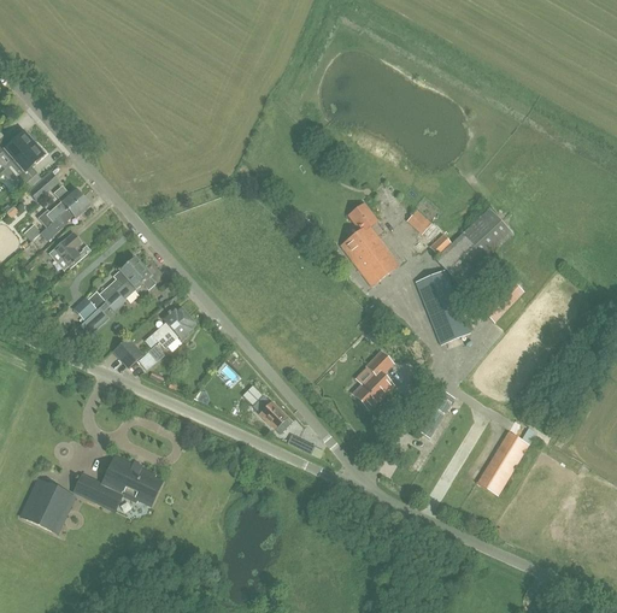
[(5,135),(0,137),(0,151),(3,149),(12,161),(34,142),(30,137),(33,136),(27,130),(25,131),(24,130),(11,141),(5,135)]
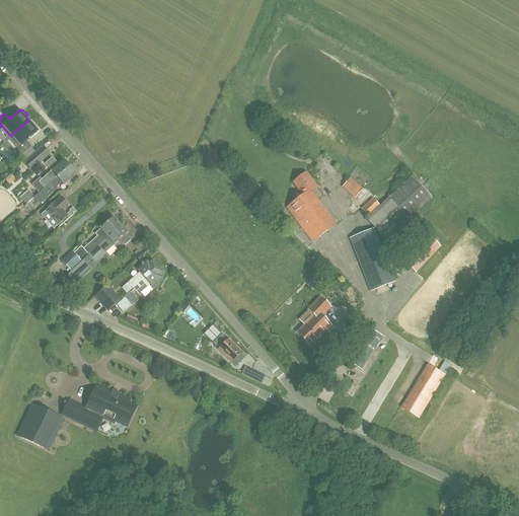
[(28,120),(10,136),(18,145),(15,148),(20,154),(31,145),(26,139),(38,129),(35,128),(38,127),(33,121),(31,123),(28,120)]
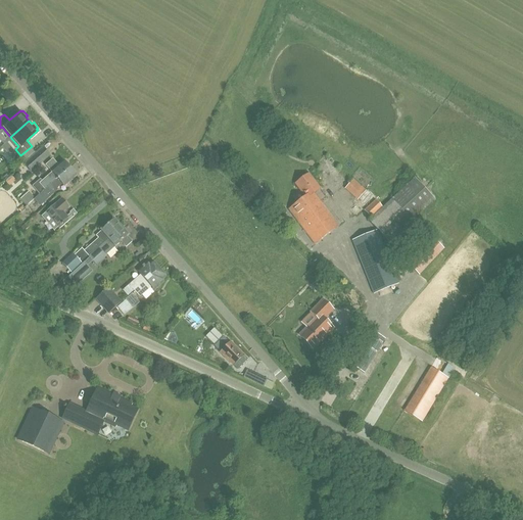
[(42,145),(24,161),(32,170),(50,153),(42,145)]
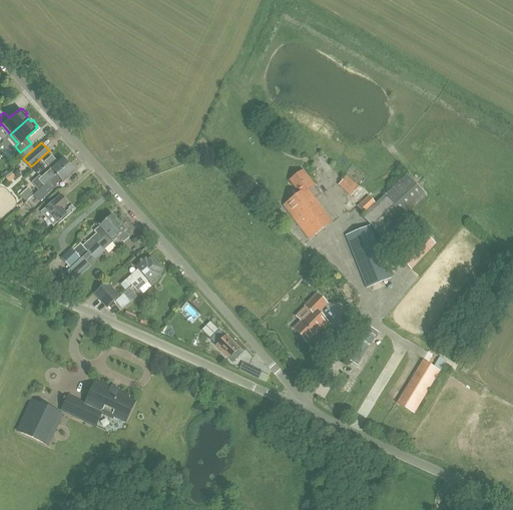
[(38,177),(44,183),(67,162),(62,155),(57,159),(52,153),(45,160),(51,166),(38,177)]
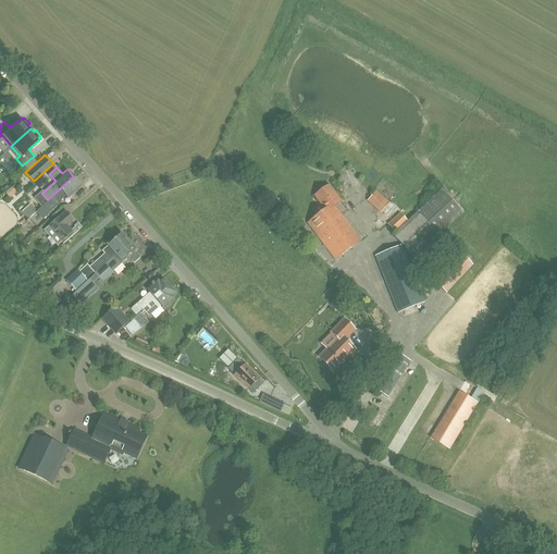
[(48,199),(42,205),(37,209),(42,217),(62,199),(61,198),(66,194),(69,196),(82,185),(73,176),(48,199)]
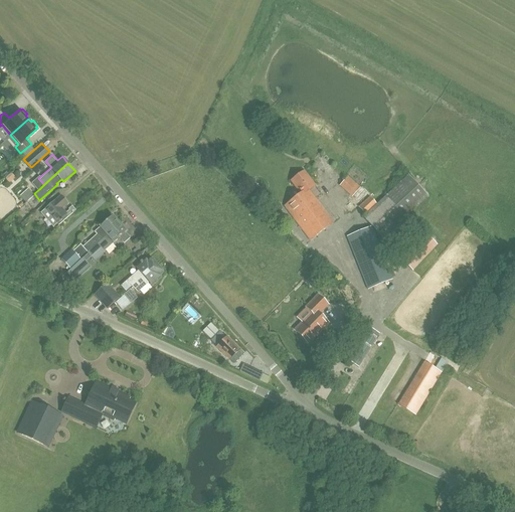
[(301,191),(284,203),(310,237),(333,220),(309,188),(315,184),(304,169),(291,179),(301,191)]
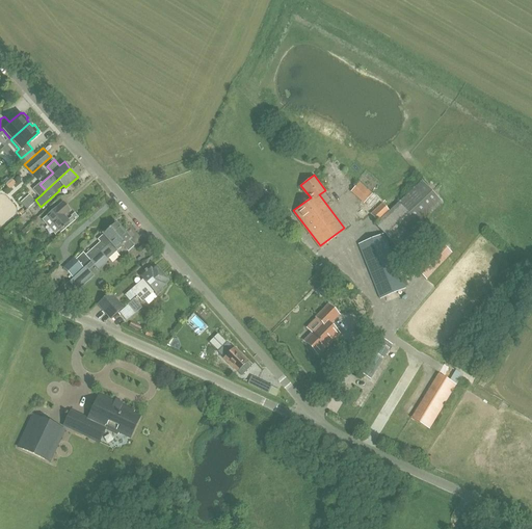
[(377,219),(375,221),(396,244),(421,220),(443,201),(422,178),(390,208),(377,219)]
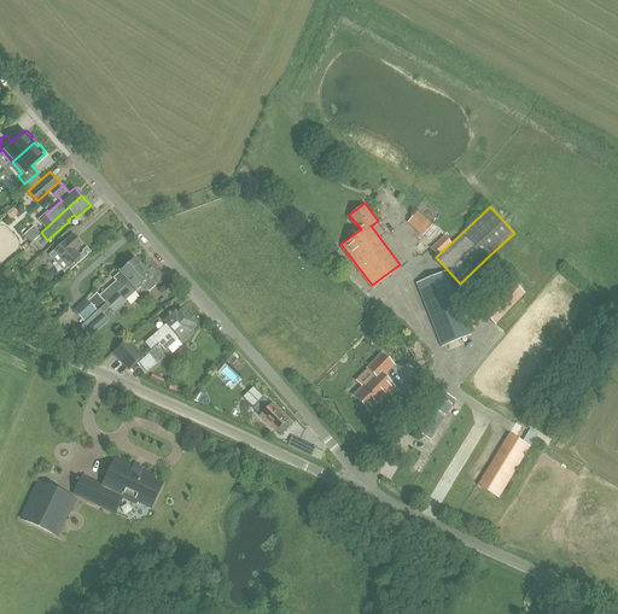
[(418,209),(409,218),(424,232),(432,222),(418,209)]
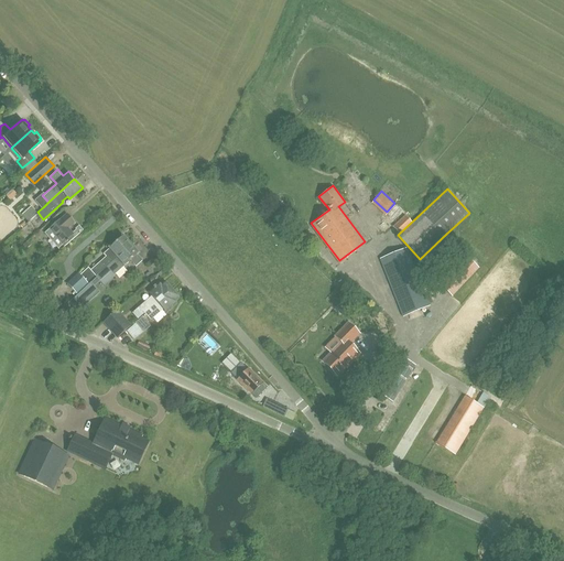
[(29,220),(31,218),(38,212),(31,204),(23,211),(22,212),(29,220)]
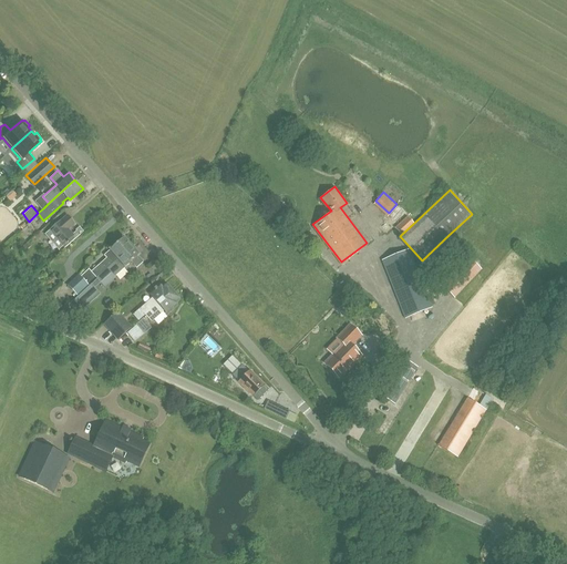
[(68,214),(54,225),(52,223),(49,226),(50,227),(44,232),(60,249),(80,232),(76,228),(72,232),(68,227),(74,222),(68,214)]
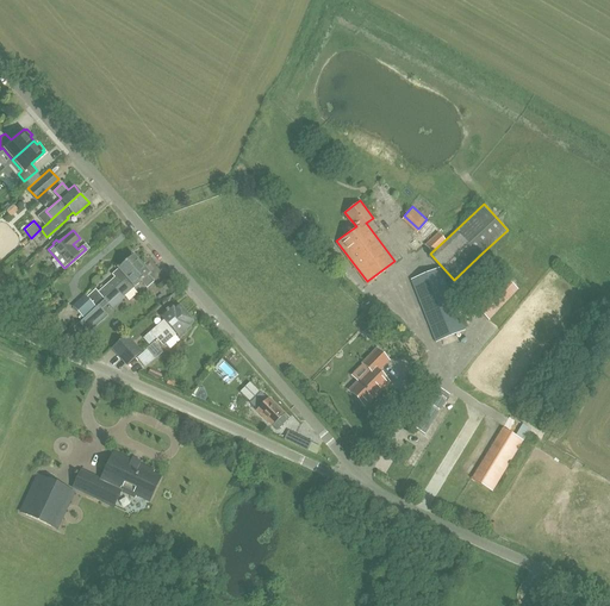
[(116,286),(141,262),(132,254),(118,266),(112,272),(114,275),(98,289),(98,291),(89,298),(86,293),(74,304),(82,314),(94,303),(103,295),(104,297),(116,286)]
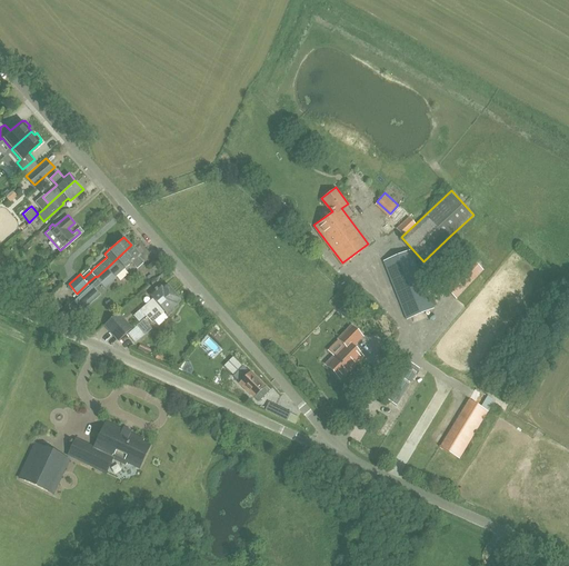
[(110,279),(126,266),(131,260),(137,266),(143,259),(138,254),(139,254),(131,245),(108,267),(97,277),(100,281),(107,275),(110,279)]
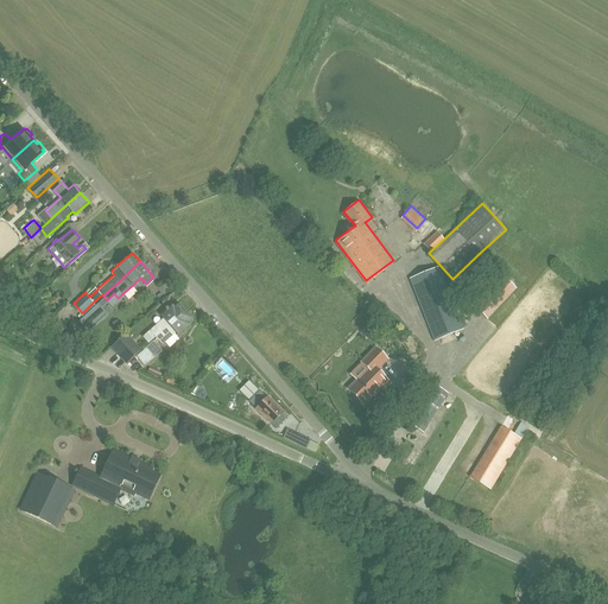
[(463,328),(438,265),(410,277),(435,338),(463,328)]
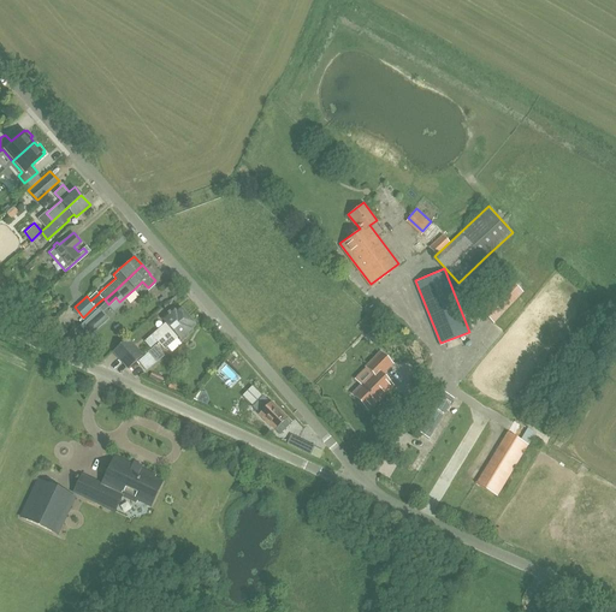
[(0,293),(11,284),(0,272),(0,293)]
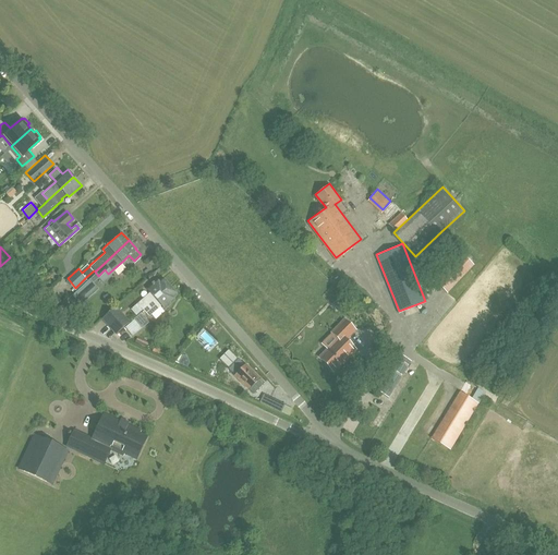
[(474,263),(463,253),(436,281),(448,291),(474,263)]
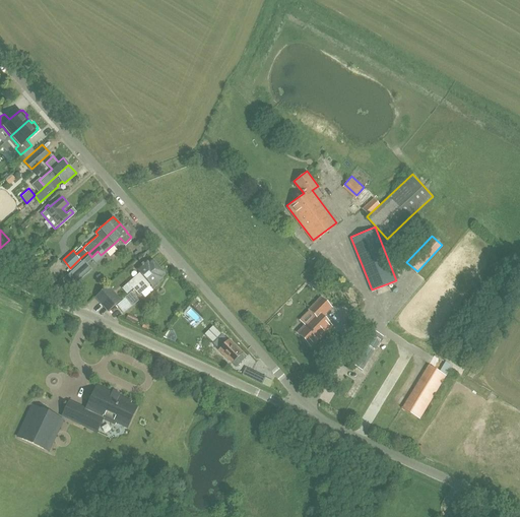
[(11,257),(14,261),(16,263),(18,262),(27,253),(22,247),(11,257)]
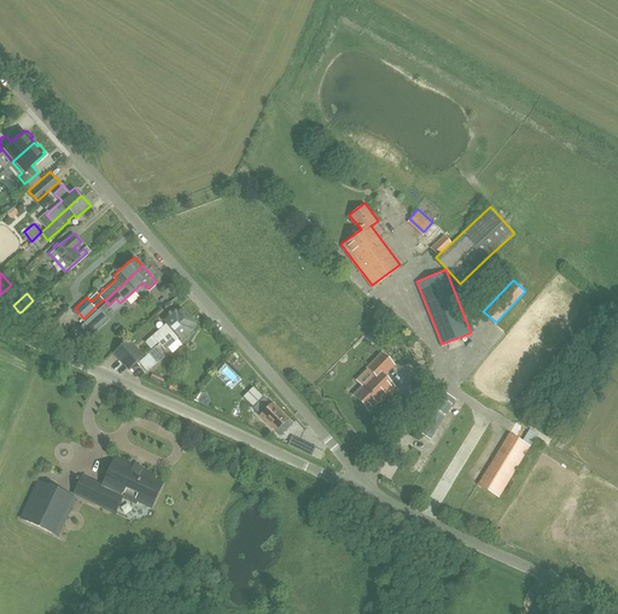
[(159,340),(188,315),(180,305),(176,310),(174,308),(163,317),(167,321),(153,334),(159,340)]
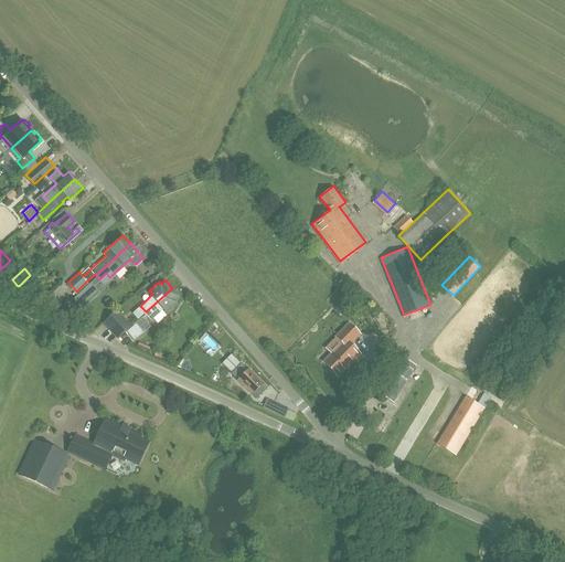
[(100,292),(95,285),(92,282),(74,298),(83,307),(100,292)]
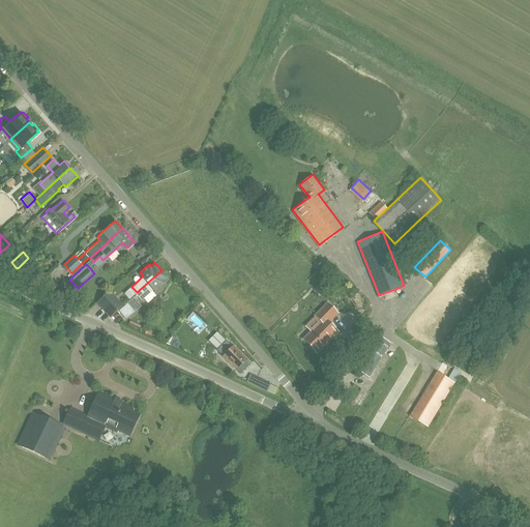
[(165,282),(169,277),(162,270),(137,292),(142,298),(154,288),(157,291),(167,283),(165,282)]
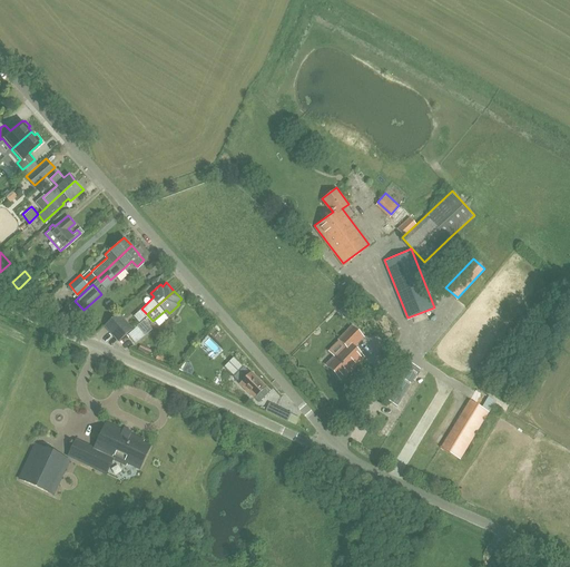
[(56,311),(61,305),(57,300),(51,304),(56,311)]
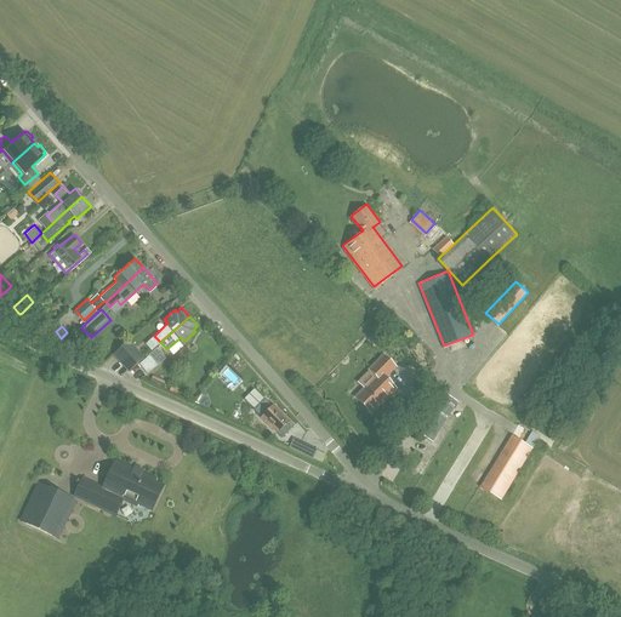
[(86,342),(83,350),(89,353),(92,344),(86,342)]
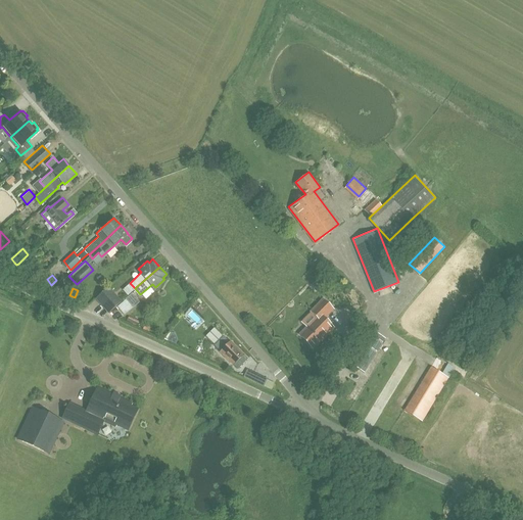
[(112,291),(100,301),(108,312),(121,300),(112,291)]
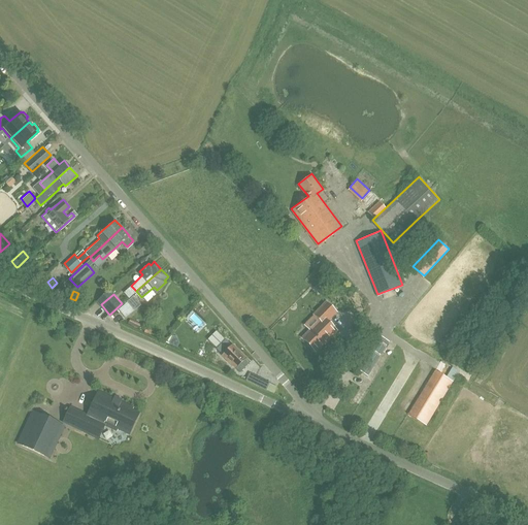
[(127,300),(119,307),(126,316),(135,308),(134,306),(139,301),(133,295),(128,300),(127,300)]
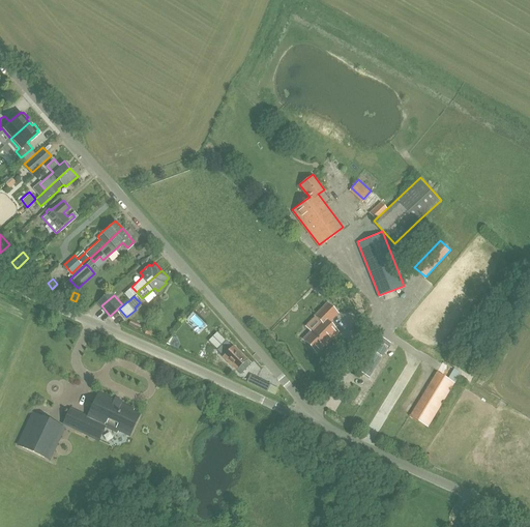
[(311,329),(303,338),(317,350),(328,338),(329,339),(337,330),(327,321),(328,320),(331,316),(336,312),(326,301),(315,314),(321,319),(311,329)]
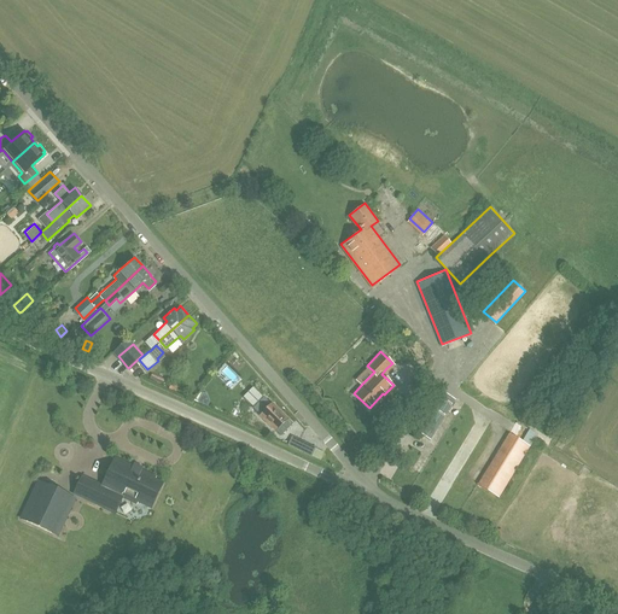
[(165,378),(152,370),(150,375),(163,382),(165,378)]
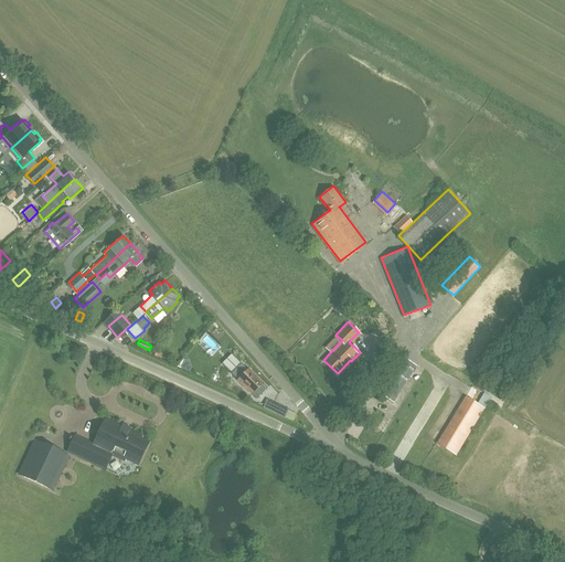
[(392,403),(408,377),(416,363),(398,353),(375,392),(392,403)]
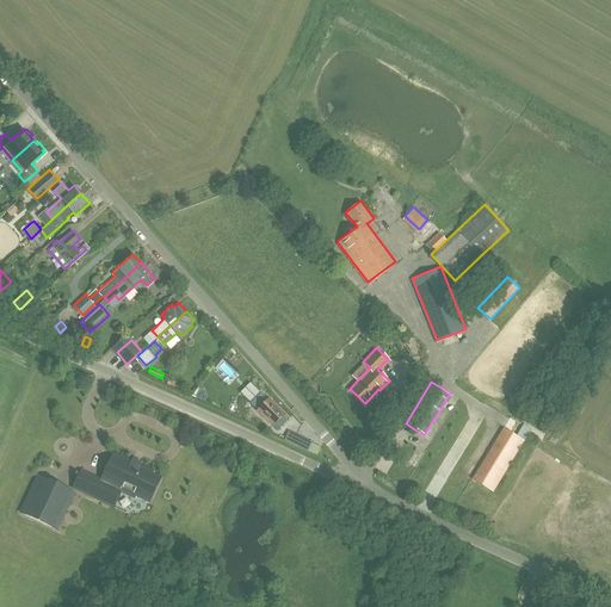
[(261,390),(251,400),(258,407),(257,408),(272,423),(273,423),(279,416),(284,421),(289,416),(269,396),(267,397),(261,390)]
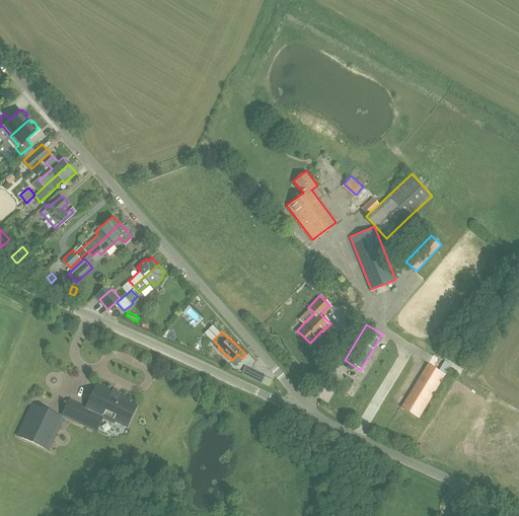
[(428,362),(417,379),(435,390),(445,373),(439,369),(428,362)]
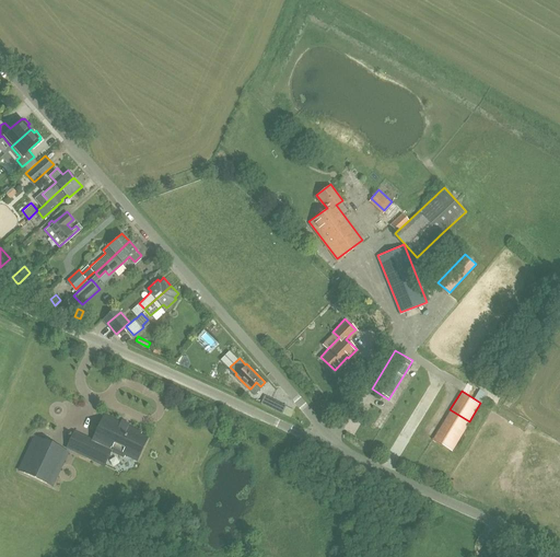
[(265,393),(260,402),(283,412),(287,404),(265,393)]
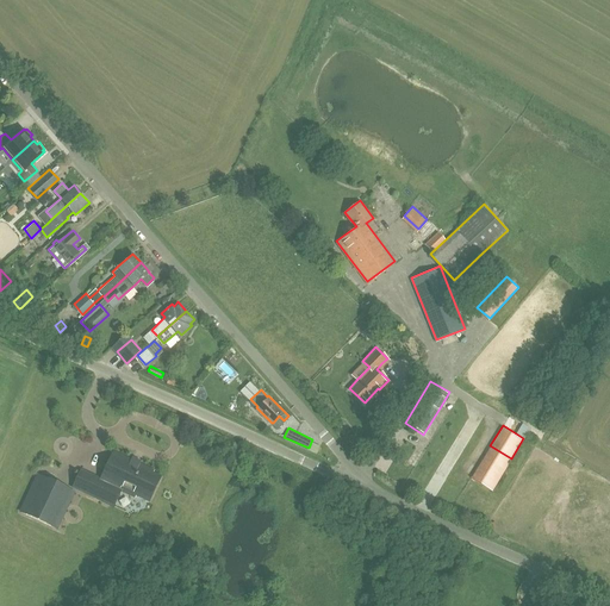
[(511,458),(490,445),(471,478),(492,489),(511,458)]
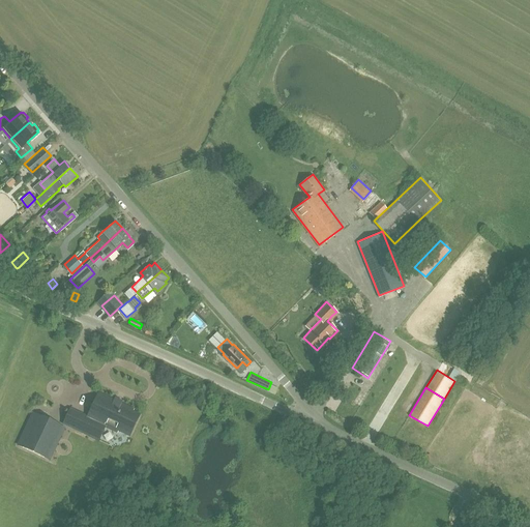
[(124,404),(121,402),(120,401),(119,403),(114,400),(114,399),(98,391),(87,414),(70,407),(63,421),(87,433),(93,418),(106,425),(117,430),(118,428),(129,433),(139,412),(131,409),(133,407),(129,406),(124,404)]
